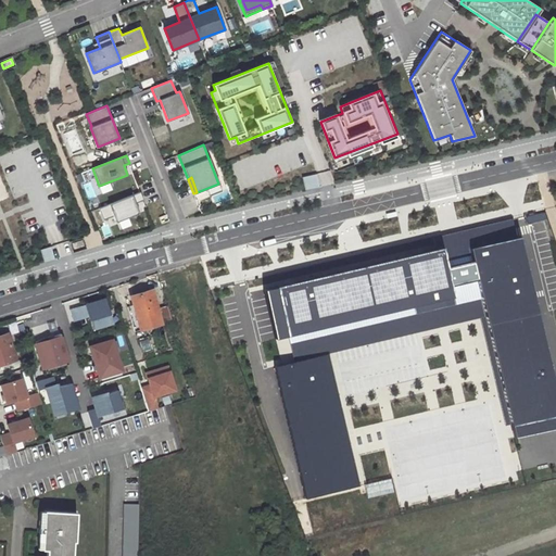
[(140,191),(99,209),(103,220),(113,216),(115,223),(139,213),(135,203),(143,200),(140,191)]
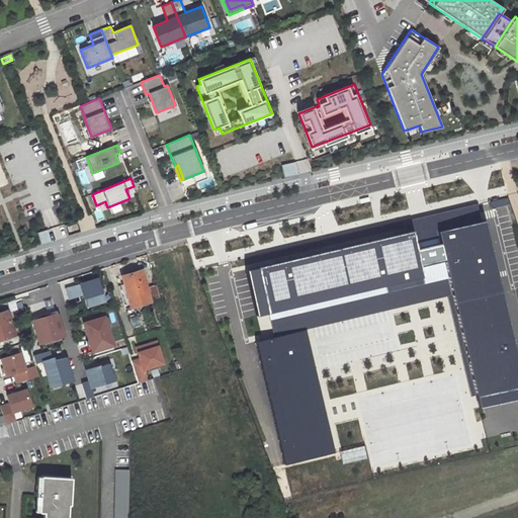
[(409,230),(244,269),(255,316),(267,313),(421,276),(419,266),(444,260),(452,294),(480,408),(517,398),(517,369),(483,221),(436,232),(439,243),(414,249),(409,230)]
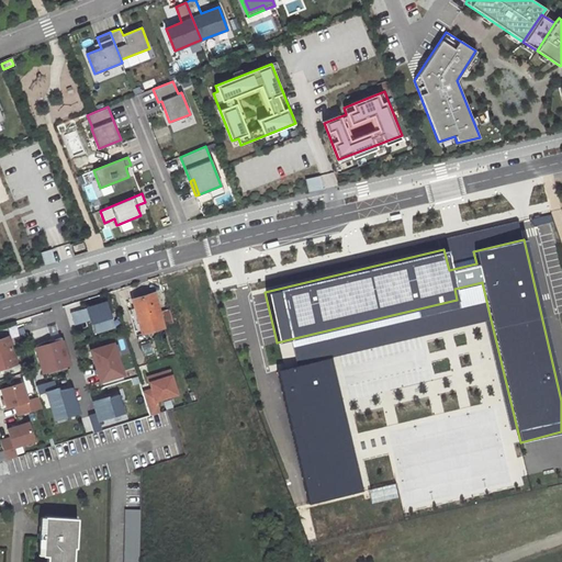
[(457,300),(290,339),(296,366),(330,358),(491,319),(482,282),(454,289),(457,300)]
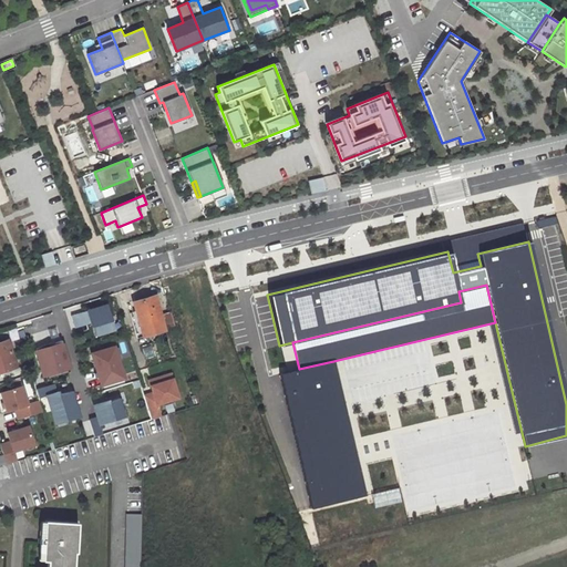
[(165,330),(155,296),(134,301),(137,311),(131,312),(137,338),(165,330)]
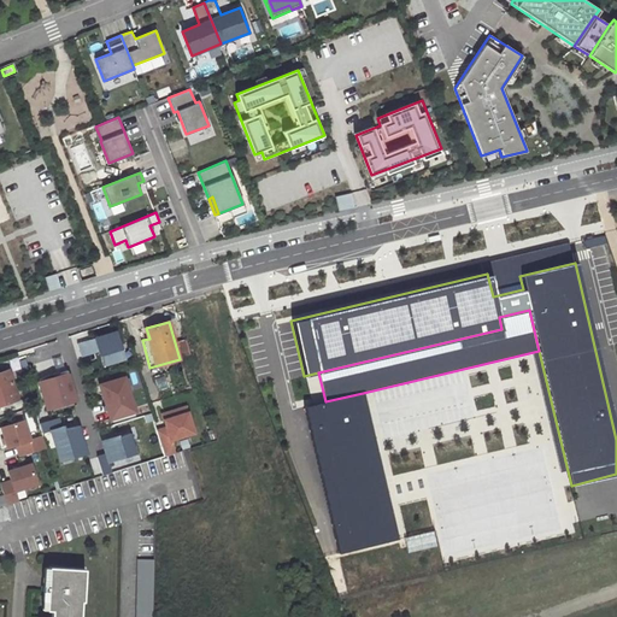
[(116,331),(77,344),(80,353),(98,347),(104,364),(122,359),(118,346),(121,345),(116,331)]
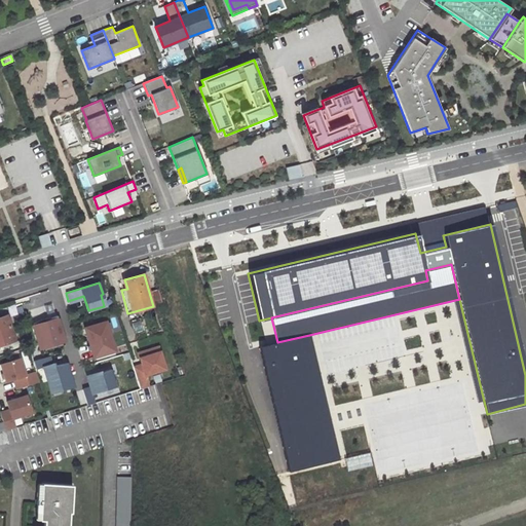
[(0,345),(15,340),(7,315),(0,317),(0,345)]
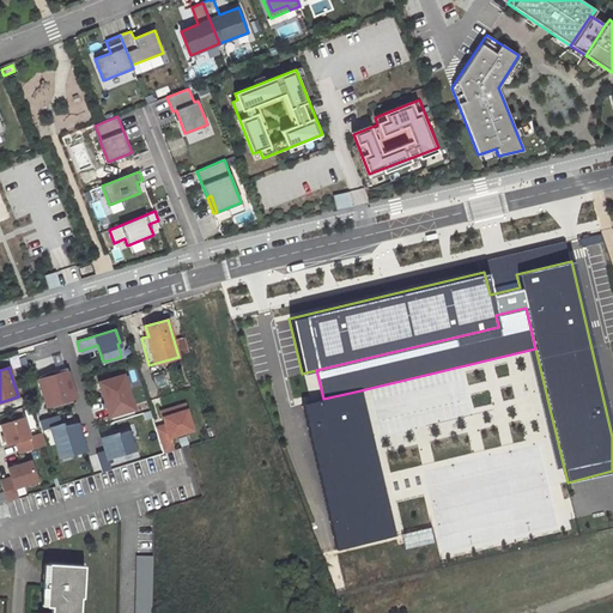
[(74,398),(66,368),(54,371),(55,375),(38,381),(47,406),(74,398)]
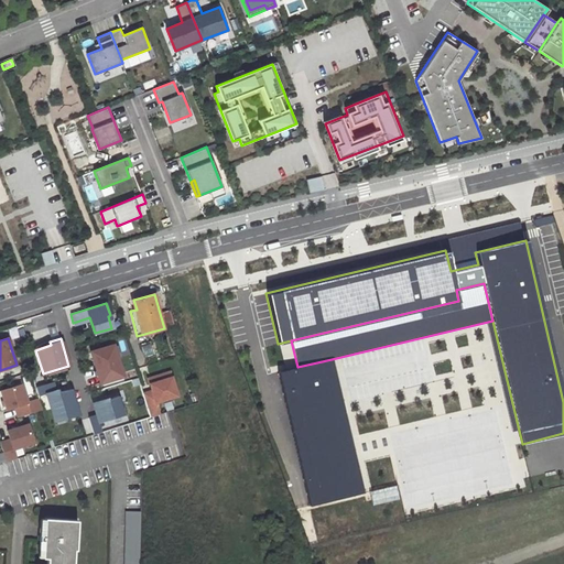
[(123,375),(114,343),(90,351),(101,381),(123,375)]
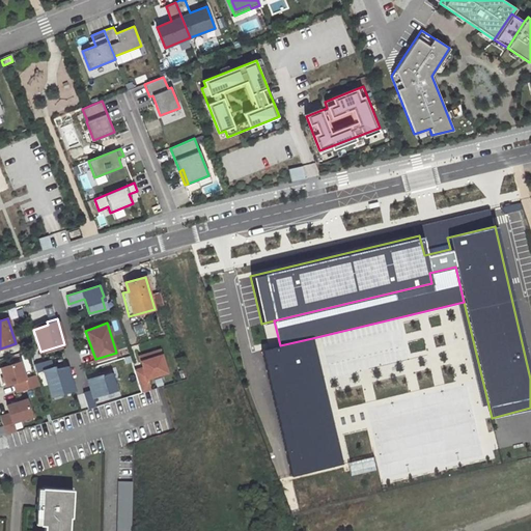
[(280,345),(260,351),(290,476),(342,464),(312,338),(280,345)]
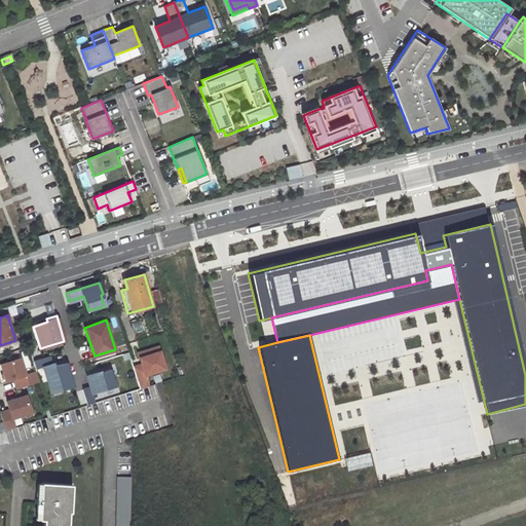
[(158,346),(138,352),(139,358),(160,351),(158,346)]
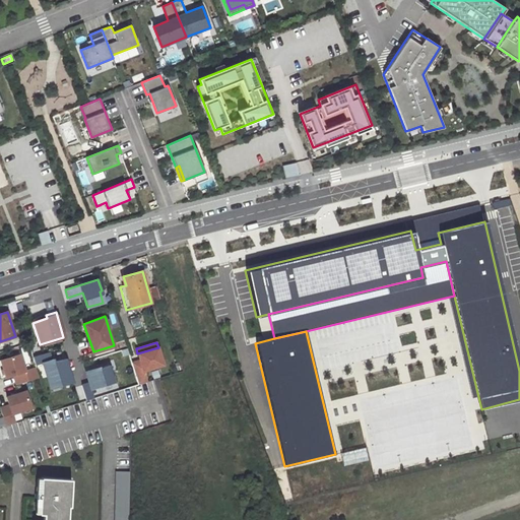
[(147,381),(143,371),(164,365),(158,347),(137,353),(139,360),(131,363),(136,376),(138,384),(147,381)]
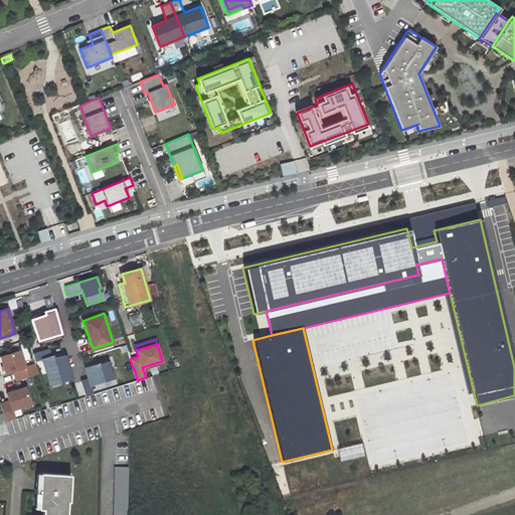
[(47,349),(32,353),(34,361),(41,358),(48,380),(59,377),(60,380),(71,376),(64,354),(53,357),(53,355),(50,356),(47,349)]
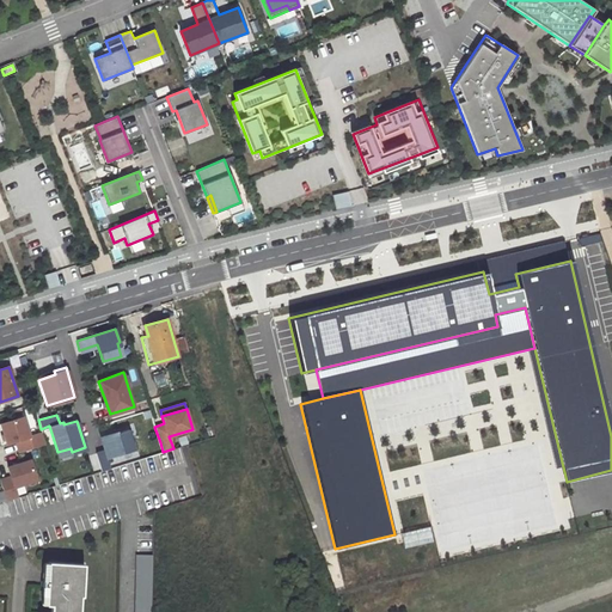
[(16,441),(19,452),(46,444),(42,433),(30,436),(24,416),(0,423),(6,444),(16,441)]
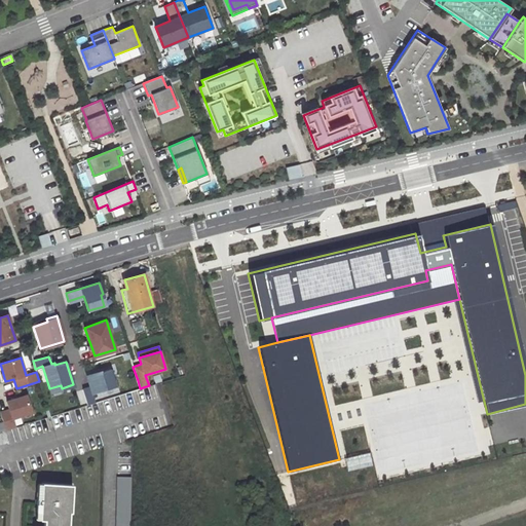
[(82,390),(87,405),(95,403),(92,395),(104,391),(103,389),(114,386),(109,370),(86,377),(89,388),(82,390)]
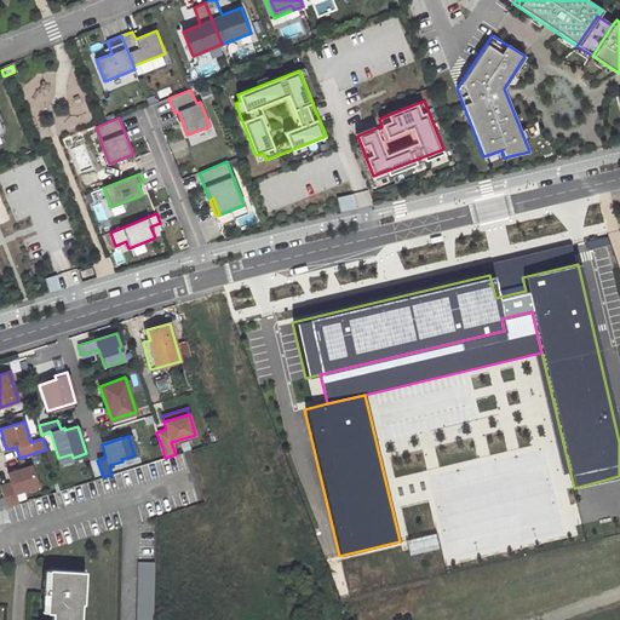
[(162,448),(147,453),(149,463),(165,458),(162,448)]
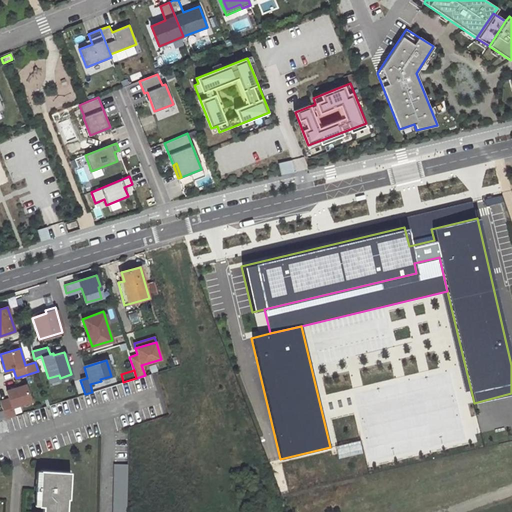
[(3,410),(6,419),(15,416),(12,406),(31,401),(25,384),(7,390),(9,398),(0,401),(3,410)]
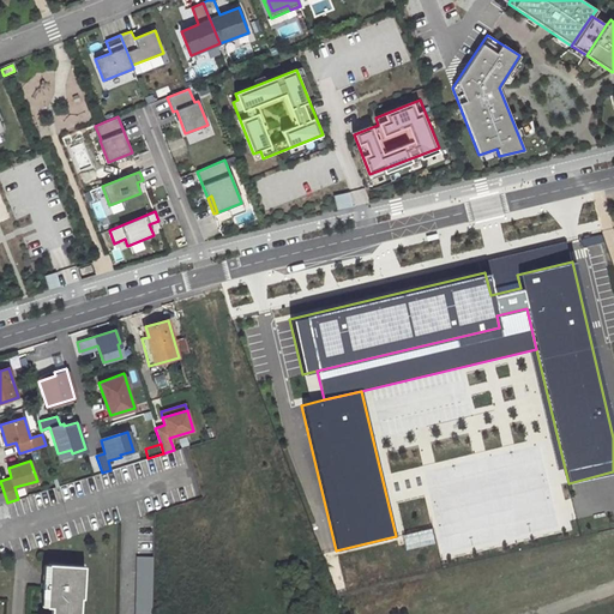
[(136,555),(136,613),(152,613),(154,555),(136,555)]
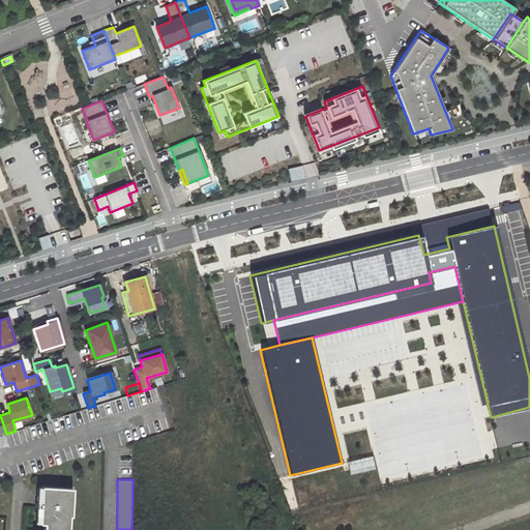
[(70,514),(71,488),(41,486),(40,501),(34,501),(34,506),(40,507),(39,522),(42,522),(41,529),(66,529),(68,514),(70,514)]
